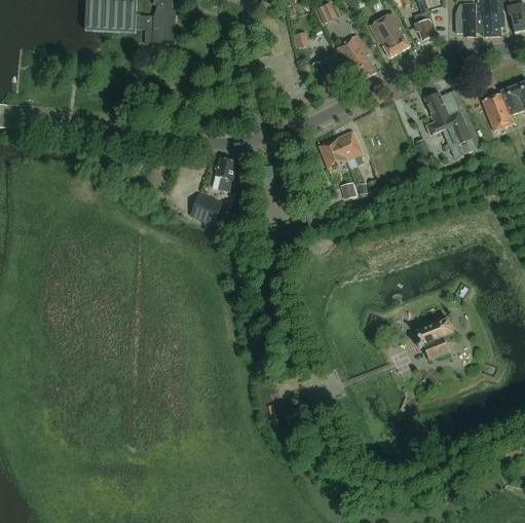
[(171,8),(173,0),(152,0),(152,3),(156,4),(153,15),(136,14),(136,0),(85,0),(84,30),(135,32),(135,28),(152,29),(152,41),(174,42),(176,9),(171,8)]
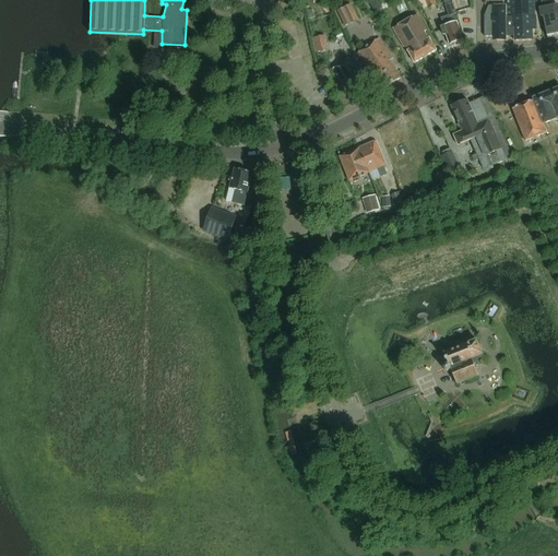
[(294,14),(296,9),(280,0),(277,0),(275,4),(294,14)]
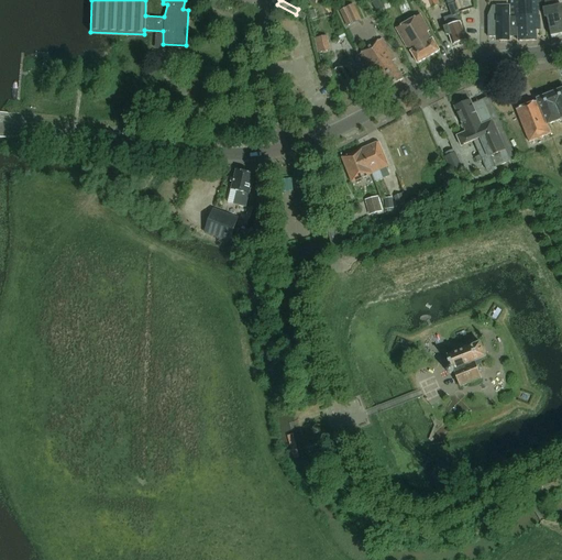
[(371,0),(375,9),(383,4),(379,0),(371,0)]
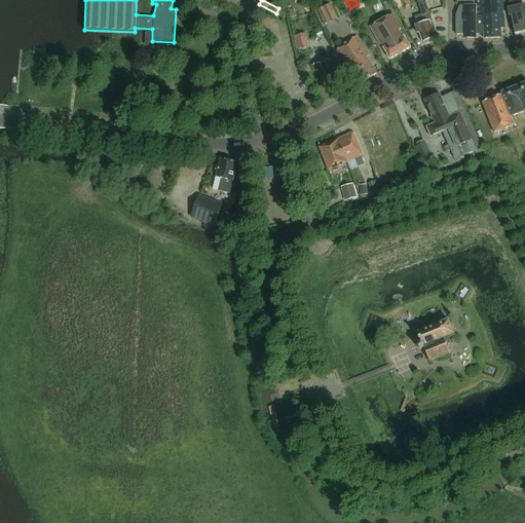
[(416,22),(413,23),(416,31),(418,31),(421,39),(434,35),(428,17),(427,17),(425,11),(428,10),(424,0),(417,2),(421,12),(413,14),(416,22)]
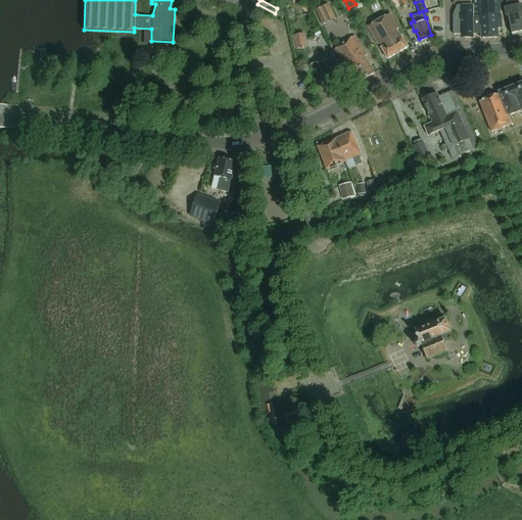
[(472,4),(472,32),(480,32),(480,37),(497,35),(497,26),(501,26),(500,6),(502,6),(501,0),(472,0),(473,4),(472,4)]
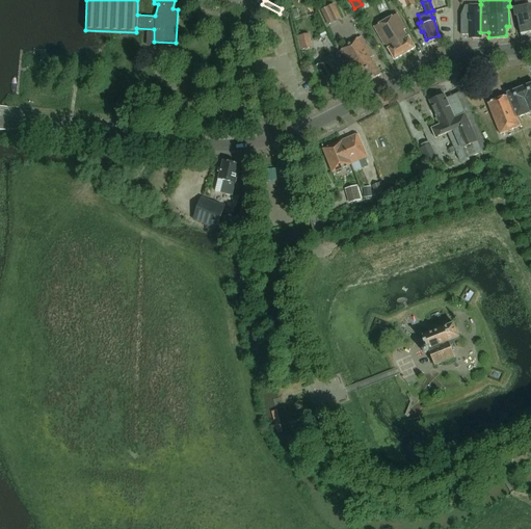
[(521,32),(530,30),(530,8),(530,3),(525,4),(524,0),(514,0),(515,5),(512,6),(514,12),(516,15),(521,32)]
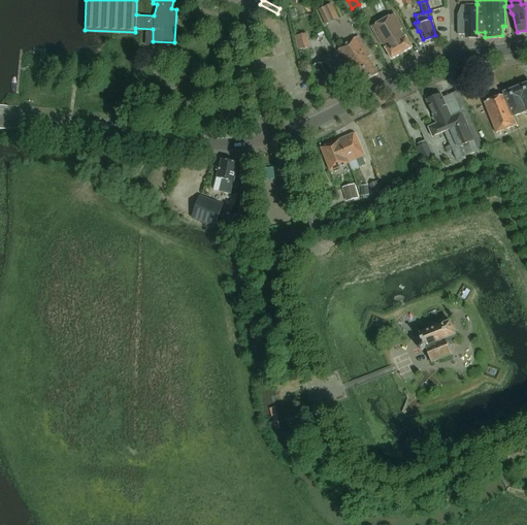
[(337,15),(331,2),(319,8),(325,22),(337,15)]
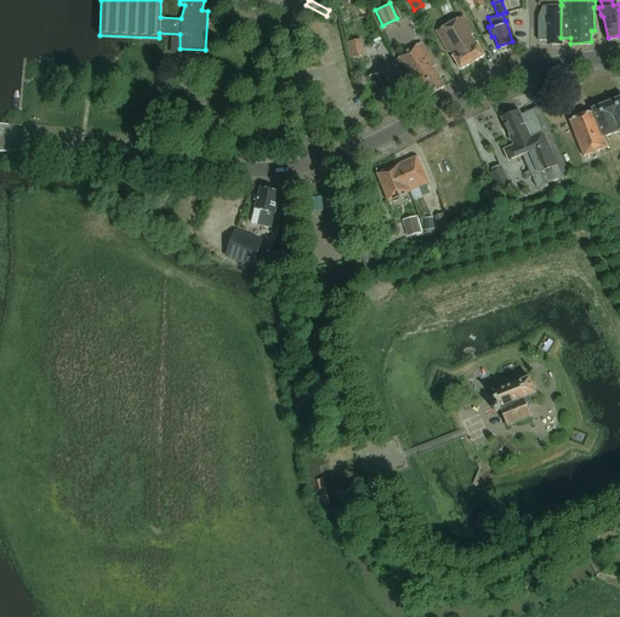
[(561,41),(561,38),(561,5),(541,5),(538,15),(538,38),(550,38),(550,41),(561,41)]
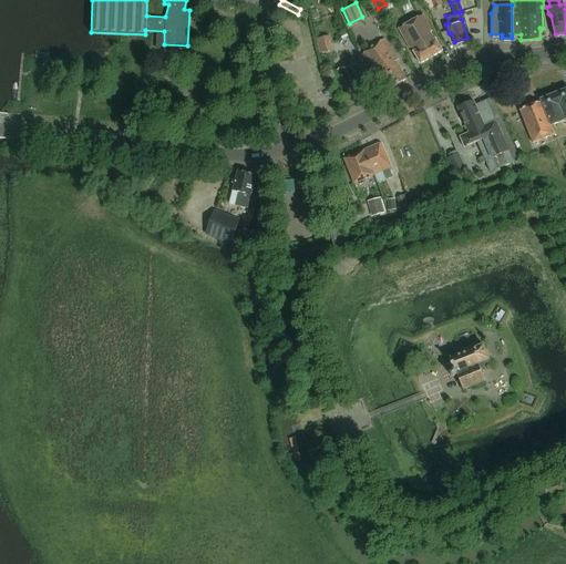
[(300,9),(298,14),(305,18),(308,12),(300,9)]
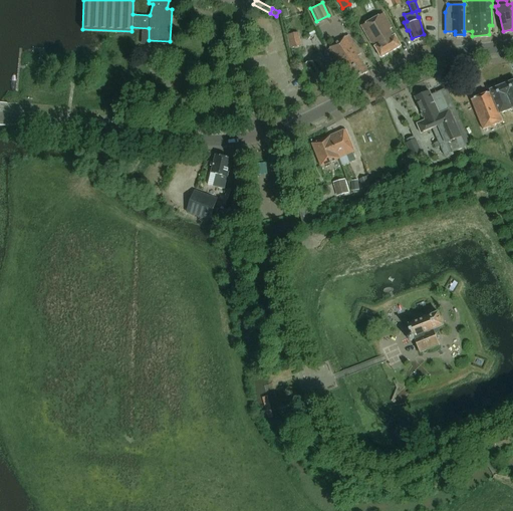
[(380,55),(401,44),(394,33),(393,34),(389,27),(391,25),(382,11),(360,23),(370,40),(372,39),(375,44),(374,44),(380,55)]
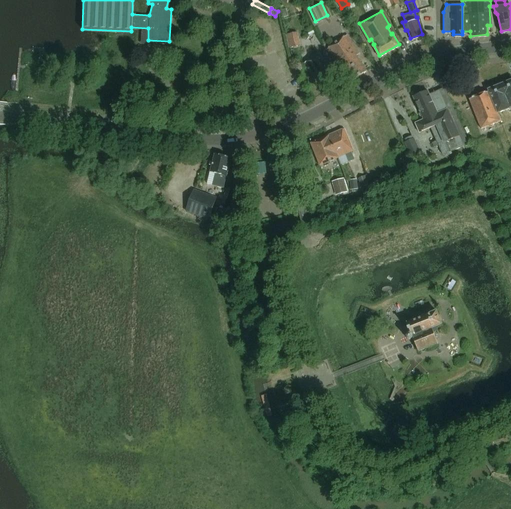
[(288,46),(299,44),(296,31),(285,33),(288,46)]
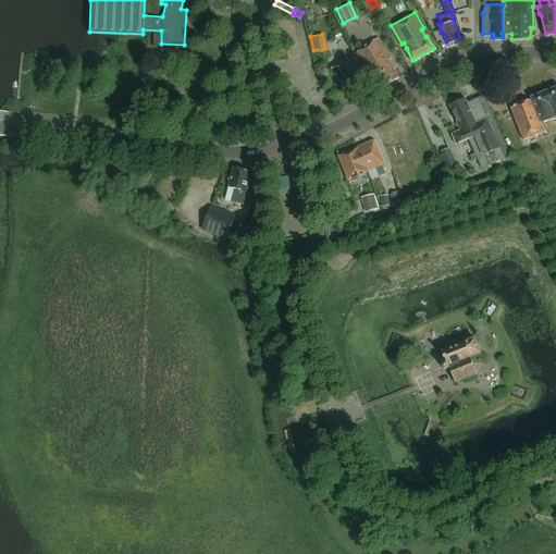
[(383,85),(397,75),(386,58),(391,56),(377,36),(354,51),(375,82),(379,79),(383,85)]
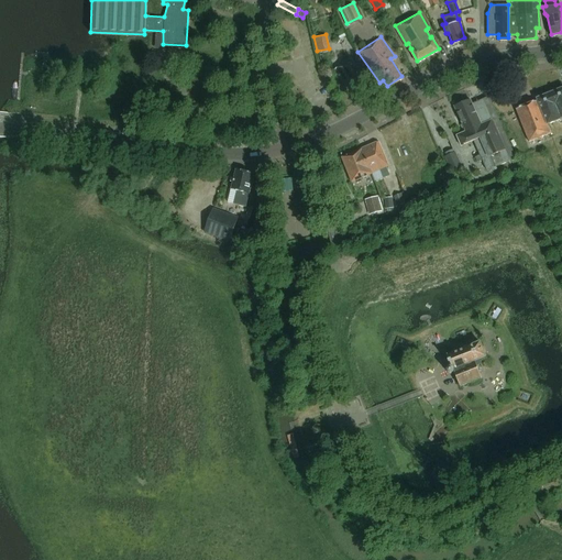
[(354,91),(367,81),(350,56),(334,67),(342,79),(345,79),(354,91)]
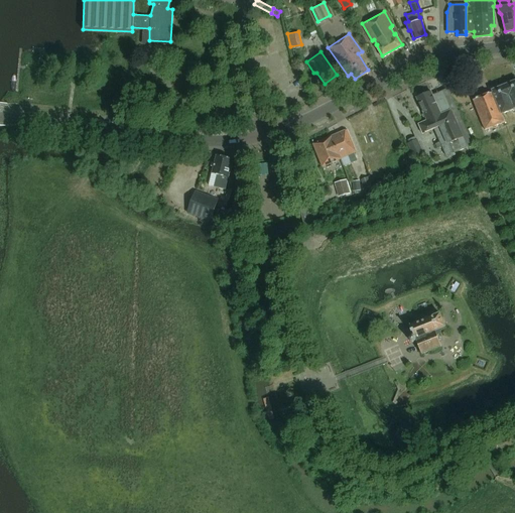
[(492,90),(473,98),(485,128),(504,120),(501,112),(514,106),(514,79),(492,89),(492,90)]
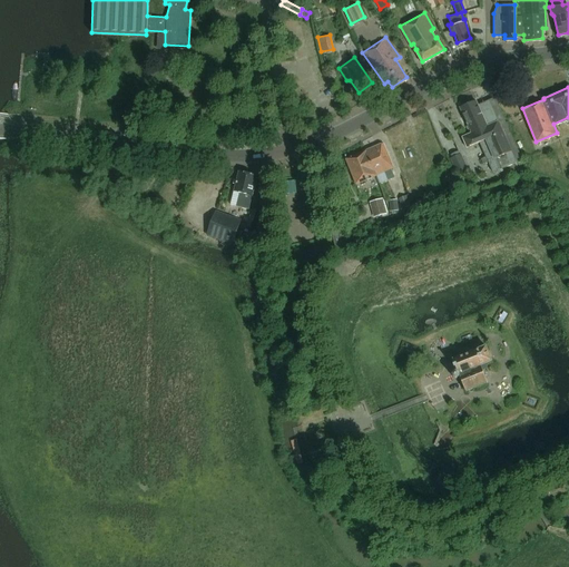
[(468,101),(459,106),(470,132),(462,135),(467,146),(479,140),(486,154),(480,157),(482,162),(488,159),(492,170),(521,157),(493,96),(477,104),(476,99),(473,99),(471,98),(468,99),(468,101)]
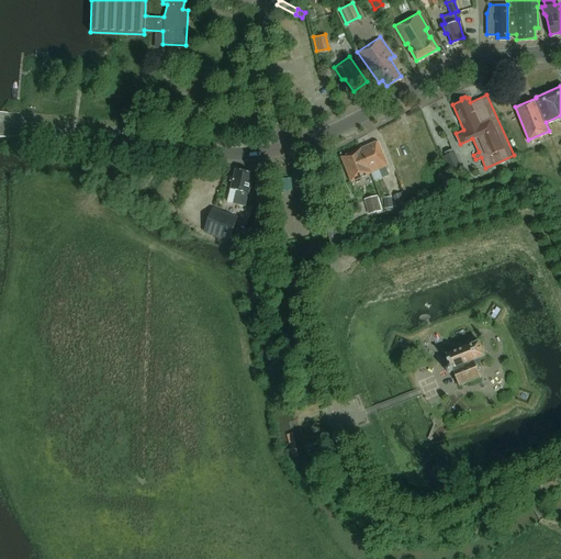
[(377,138),(359,146),(360,146),(370,171),(370,170),(373,179),(381,176),(388,172),(384,165),(386,164),(377,138)]
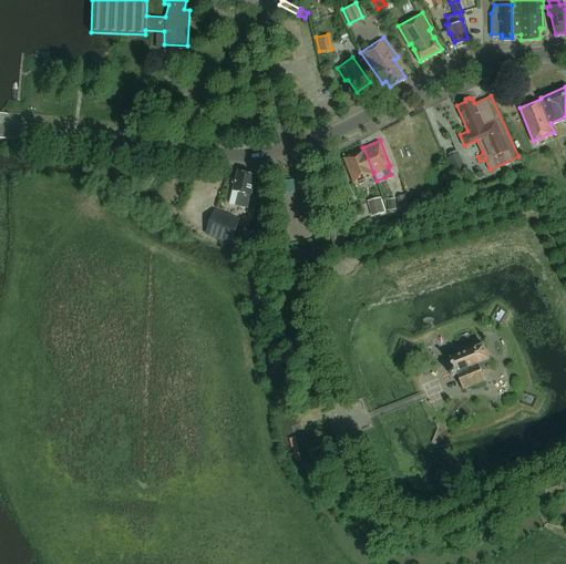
[(363,147),(343,156),(353,181),(373,173),(363,147)]
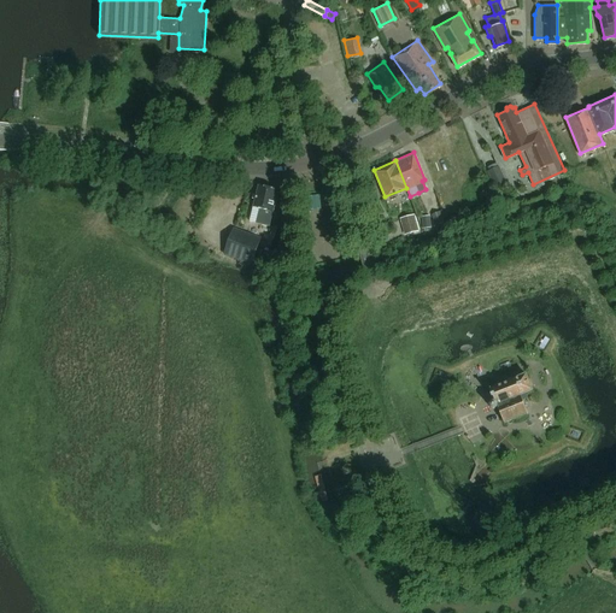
[(498,164),(487,169),(493,184),(505,180),(498,164)]
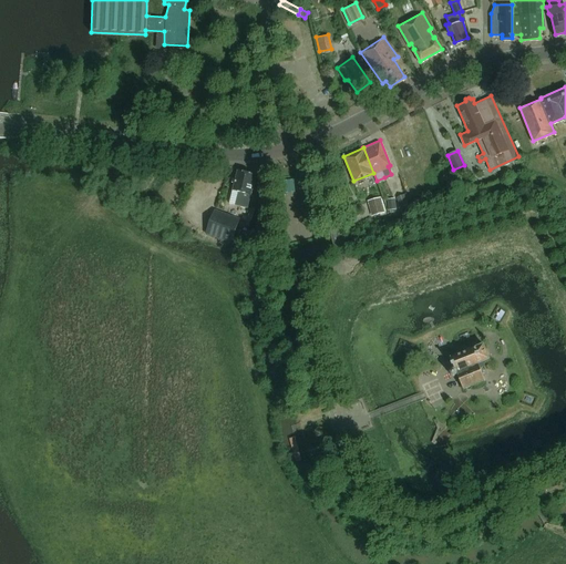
[(233,188),(229,202),(234,203),(246,206),(249,193),(250,193),(256,174),(237,170),(233,188)]
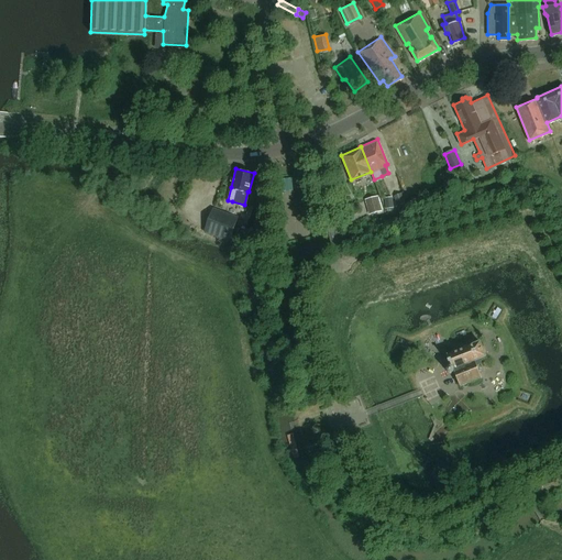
[(396,205),(403,201),(398,191),(392,195),(396,205)]
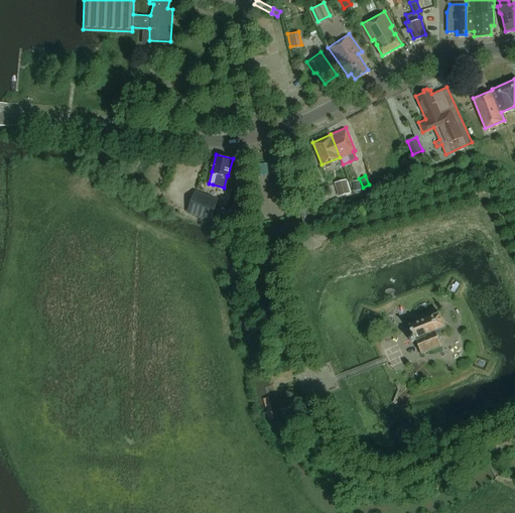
[(337,195),(349,191),(346,177),(334,181),(337,195)]
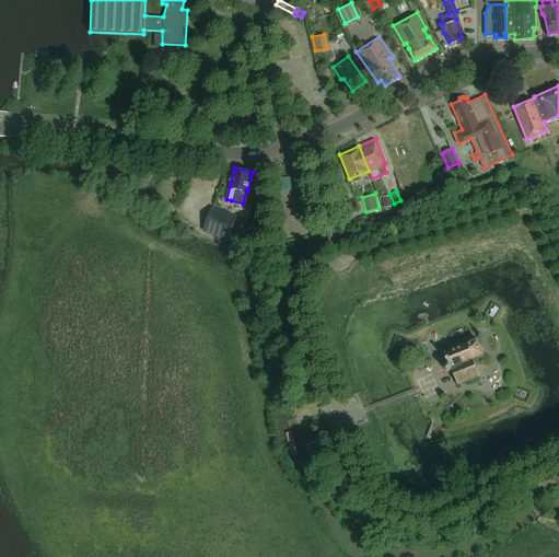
[(391,205),(389,194),(382,195),(383,206),(391,205)]
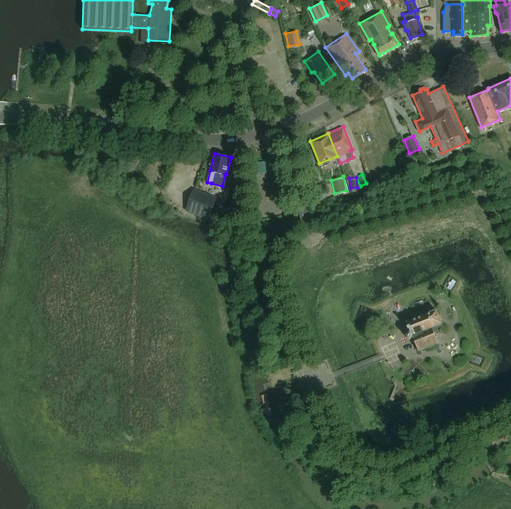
[(225,186),(219,202),(227,205),(233,189),(225,186)]
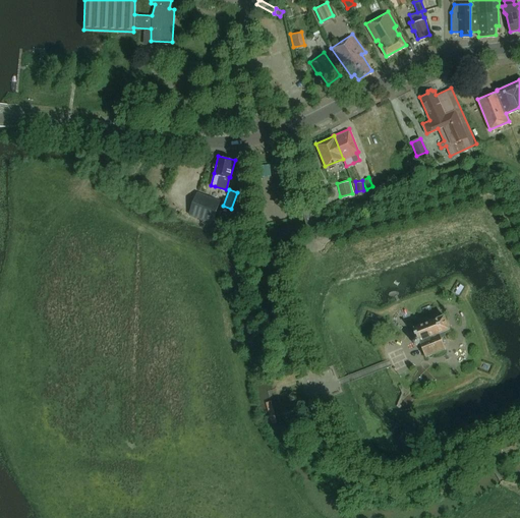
[(211,222),(219,199),(196,191),(188,214),(211,222)]
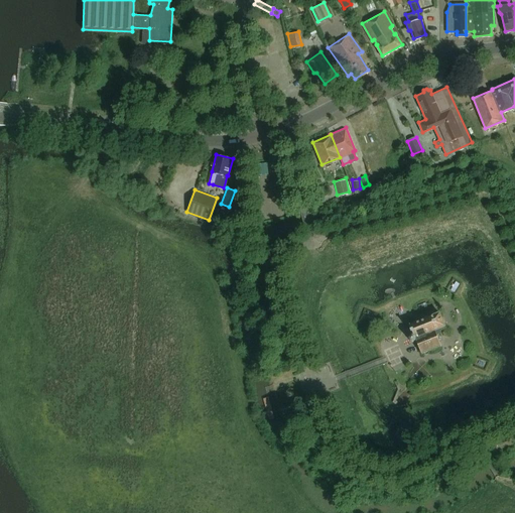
[(408,338),(409,341),(412,342),(414,341),(415,340),(420,353),(440,345),(434,330),(441,327),(444,326),(444,324),(441,316),(439,312),(409,325),(410,328),(413,335),(412,335),(409,336),(408,338)]
